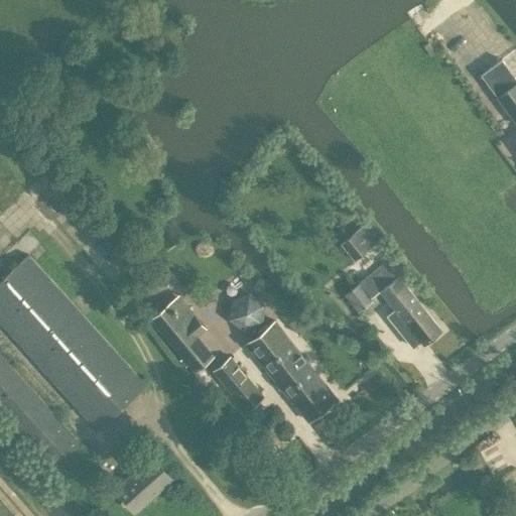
[(515,78),(502,58),(481,74),(497,96),(515,82),(515,78)]
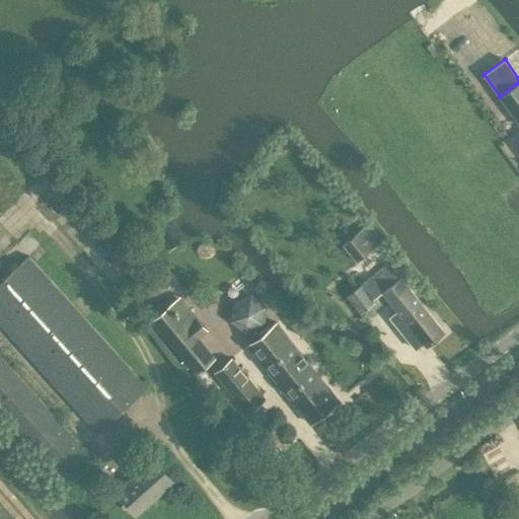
[(518,82),(500,96),(518,123),(518,82)]
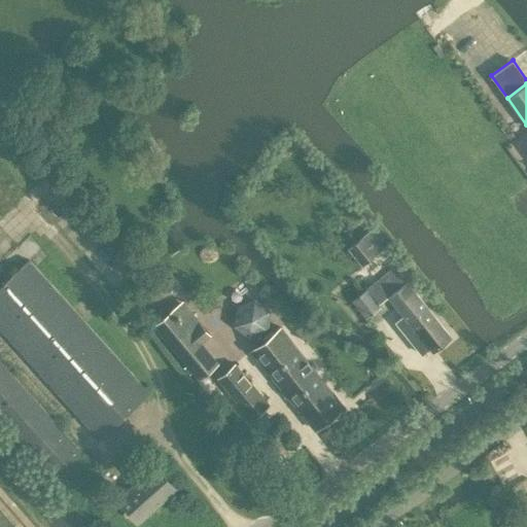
[(363,235),(348,247),(362,265),(378,252),(363,235)]
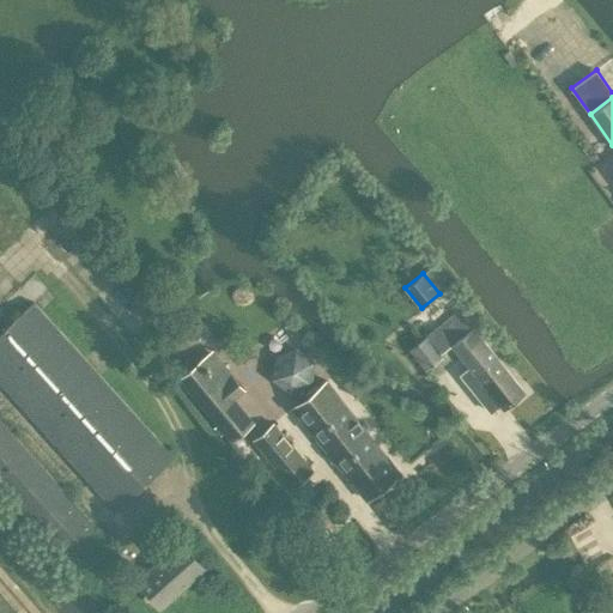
[(18,316),(0,332),(0,381),(115,510),(174,456),(35,303),(34,302),(18,316)]
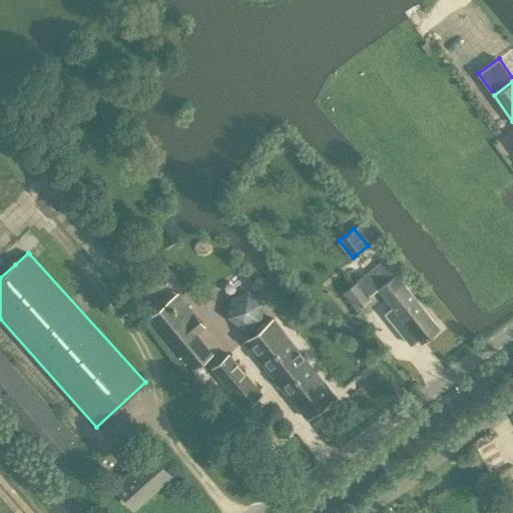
[(366,275),(358,281),(370,296),(378,289),(393,307),(385,313),(411,345),(418,339),(421,342),(440,327),(385,259),(366,275)]
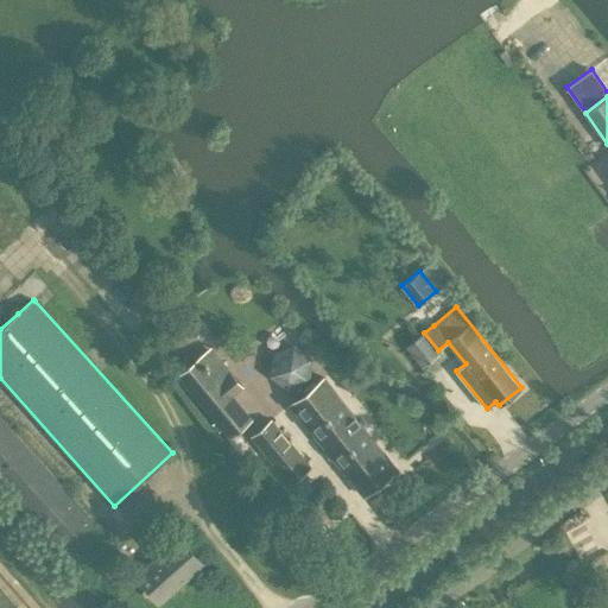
[(424,331),(405,346),(423,368),(441,354),(438,350),(424,333),(424,331)]
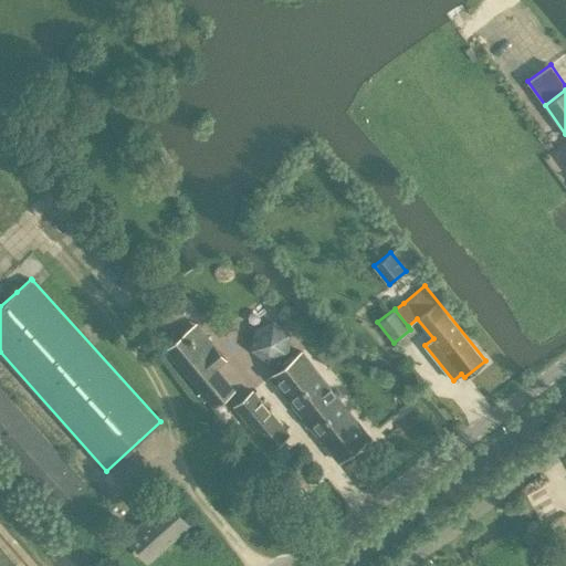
[(186,331),(165,348),(195,384),(216,367),(226,358),(216,346),(205,355),(186,331)]
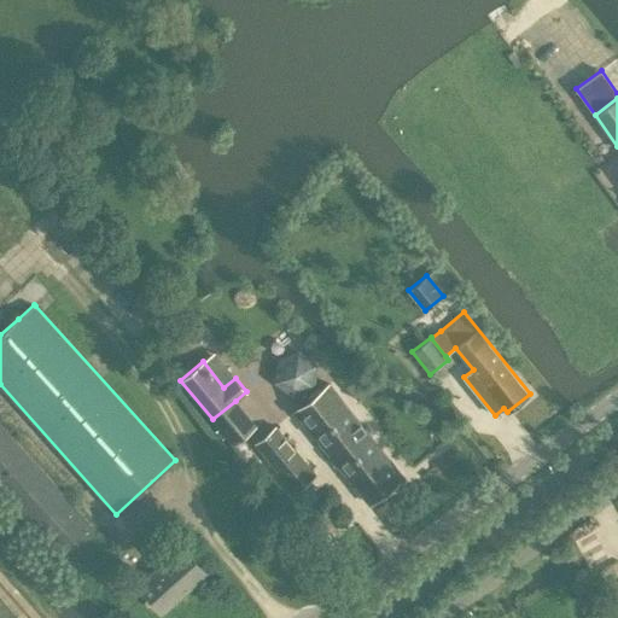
[(372,388),(369,385),(360,373),(345,386),(357,400),(372,388)]
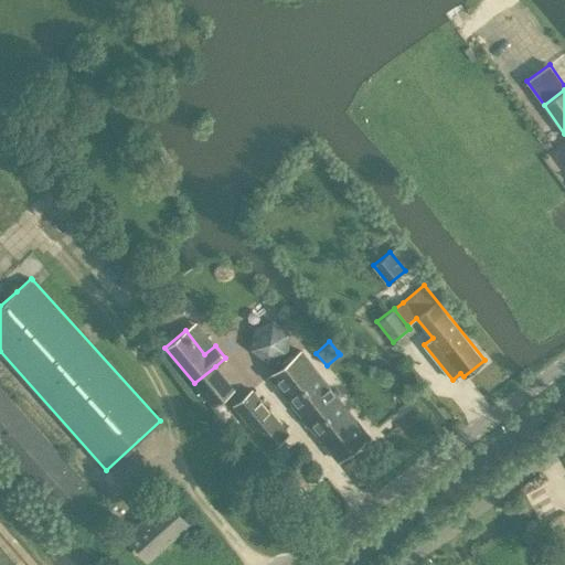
[(369,436),(301,350),(270,375),(338,460),(369,436)]
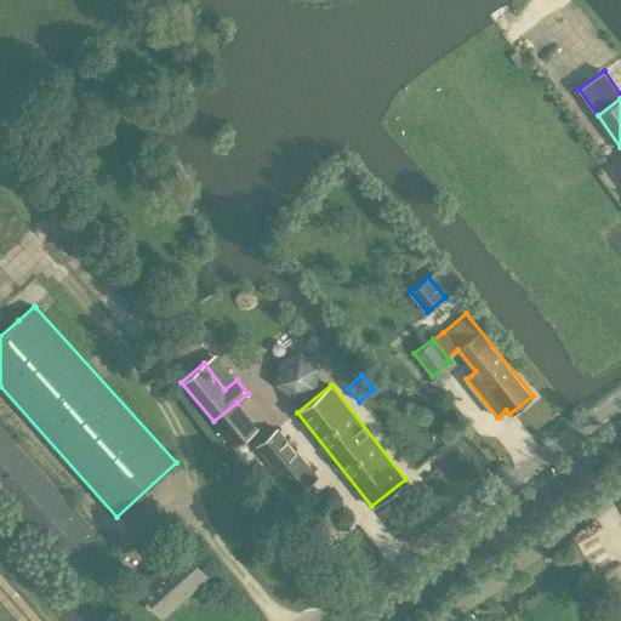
[(0,425),(0,493),(74,576),(107,546),(0,425)]
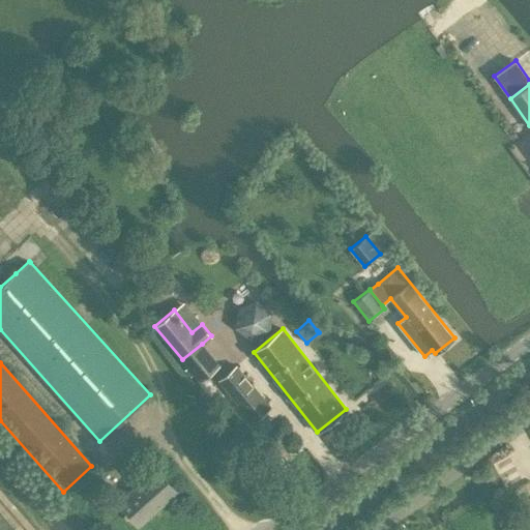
[(237,364),(218,380),(253,422),(270,406),(237,364)]
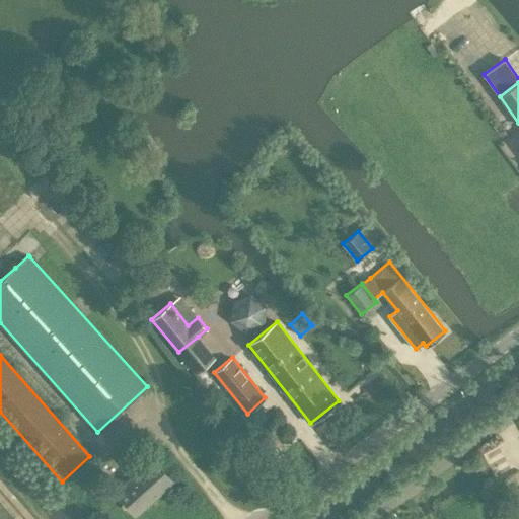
[(136,474),(127,483),(115,493),(136,516),(174,480),(153,458),(145,449),(128,465),(136,474)]
